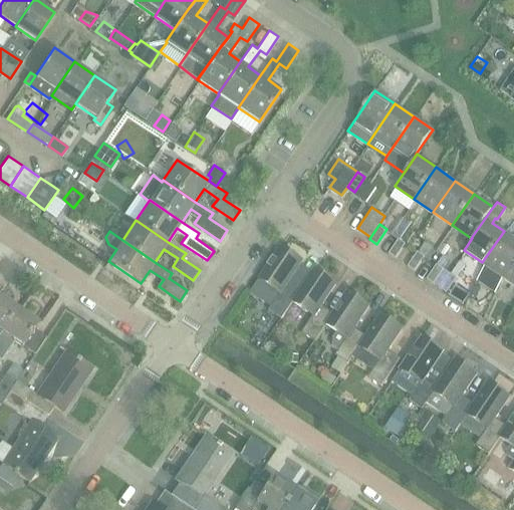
[(513,237),(504,231),(482,262),(502,275),(513,257),(513,237)]
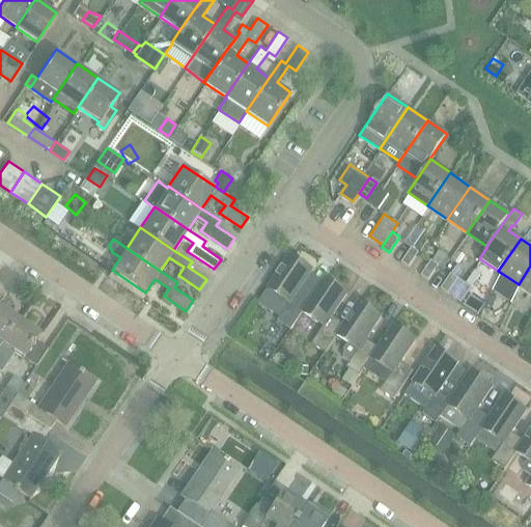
[(409,265),(418,250),(419,250),(412,245),(401,260),(409,265)]
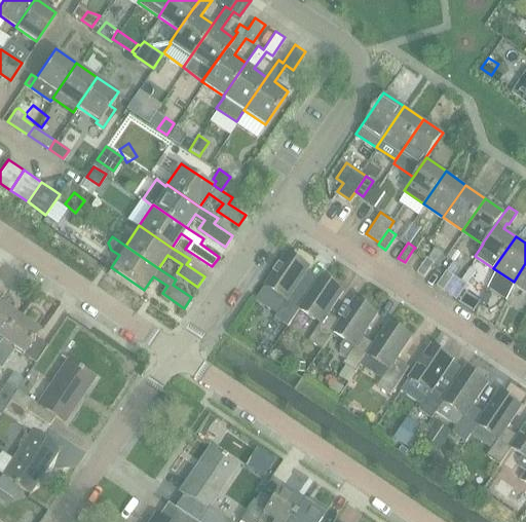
[(453,247),(448,255),(457,260),(461,252),(453,247)]
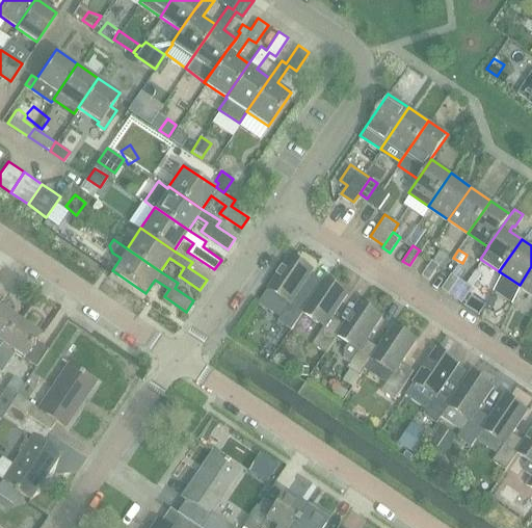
[(291,254),(268,287),(262,295),(283,310),(277,319),(292,328),(303,311),(311,299),(310,298),(298,291),(313,268),(291,254)]
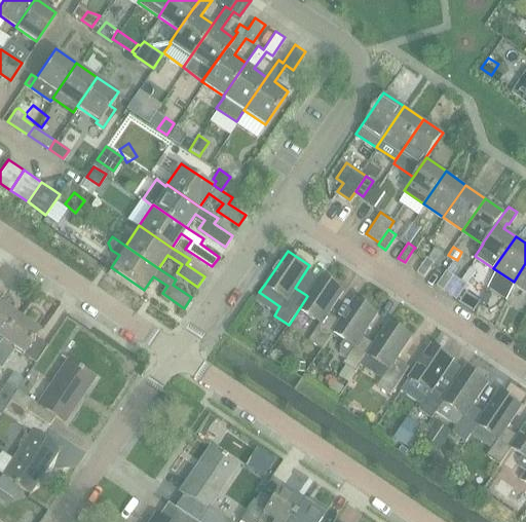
[(424,275),(435,261),(427,256),(417,270),(424,275)]
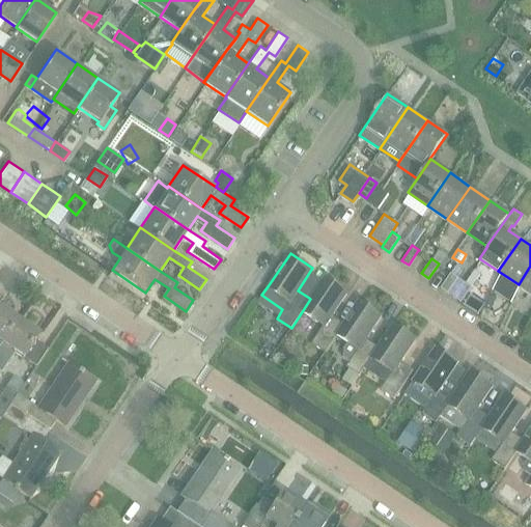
[(530,266),(519,284),(530,293),(530,266)]
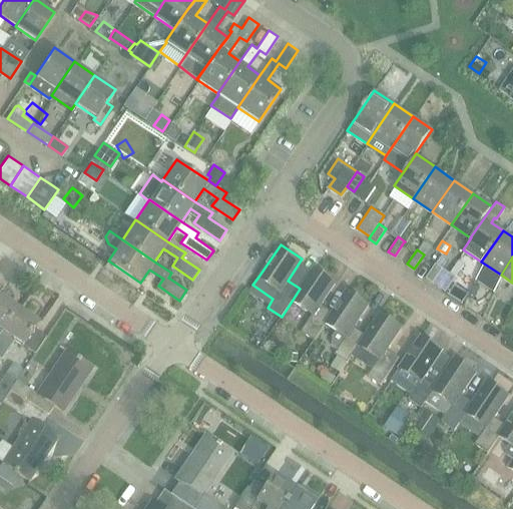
[(450,272),(455,275),(464,263),(459,259),(450,272)]
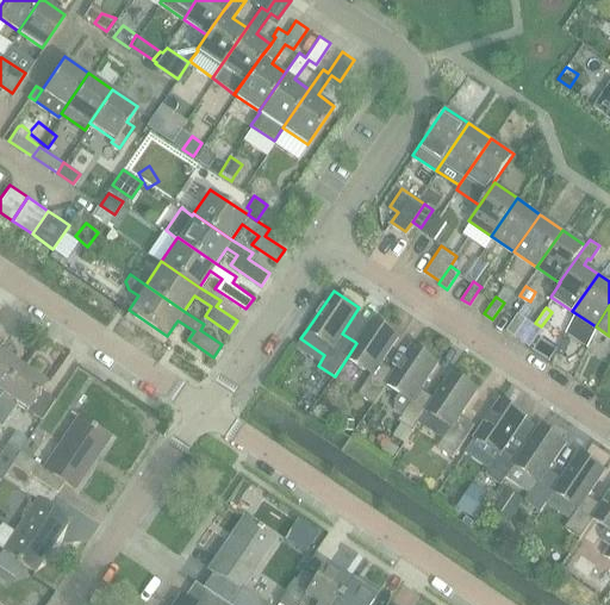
[(515,335),(526,317),(518,311),(506,329),(515,335)]
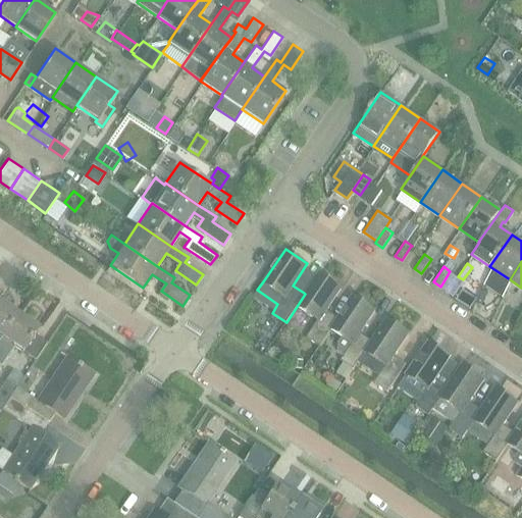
[(320,345),(331,327),(338,316),(326,308),(341,287),(318,271),(304,293),(305,294),(298,305),(318,318),(306,335),(320,345)]
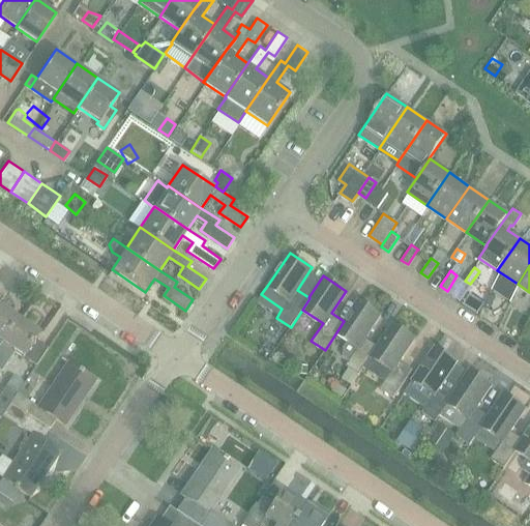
[(336,332),(348,340),(344,346),(343,354),(349,358),(346,363),(349,367),(342,376),(352,383),(364,366),(378,345),(365,337),(381,315),(358,299),(344,321),(336,332)]
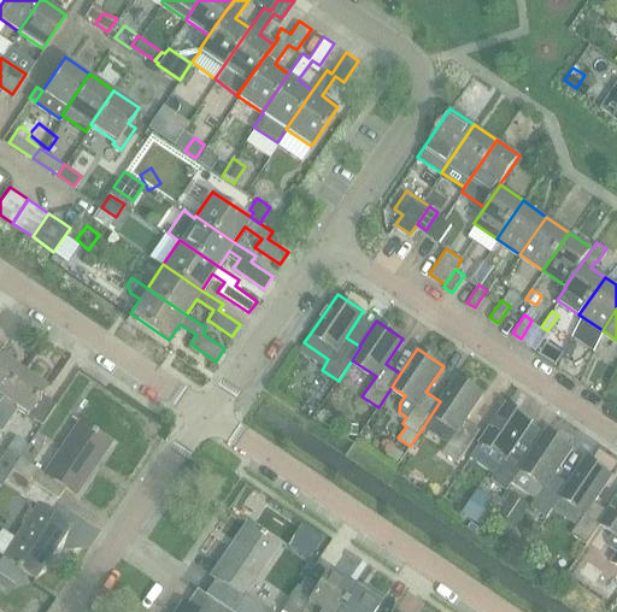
[(0,396),(21,369),(0,354),(0,396)]
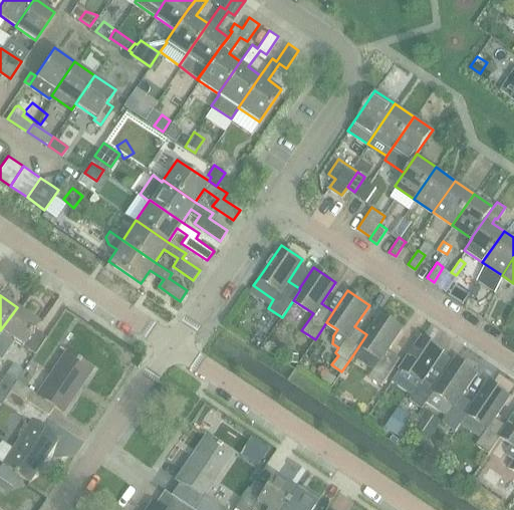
[(34,352),(36,350),(45,335),(33,327),(37,321),(17,307),(0,330),(0,357),(1,358),(15,338),(34,352)]
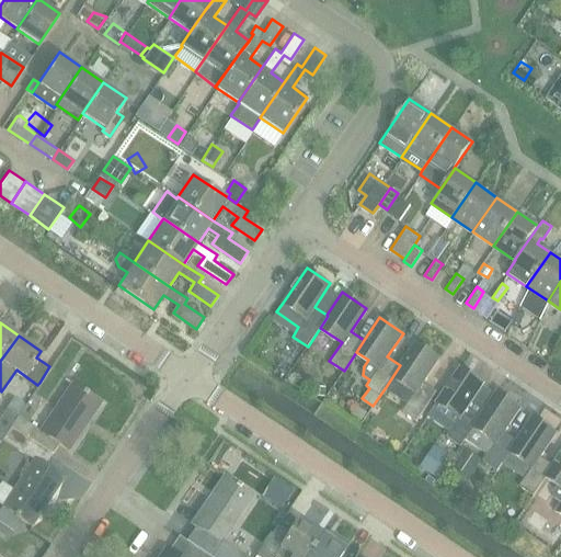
[(386,387),(408,402),(402,410),(415,419),(424,408),(436,390),(423,382),(439,357),(415,342),(400,365),(386,387)]
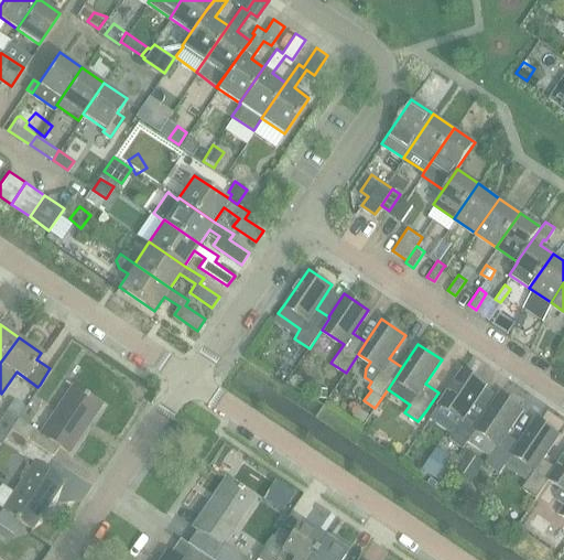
[(462,368),(452,384),(438,404),(461,419),(448,437),(464,447),(468,440),(476,429),(484,417),(484,416),(483,417),(469,408),(486,385),(462,368)]
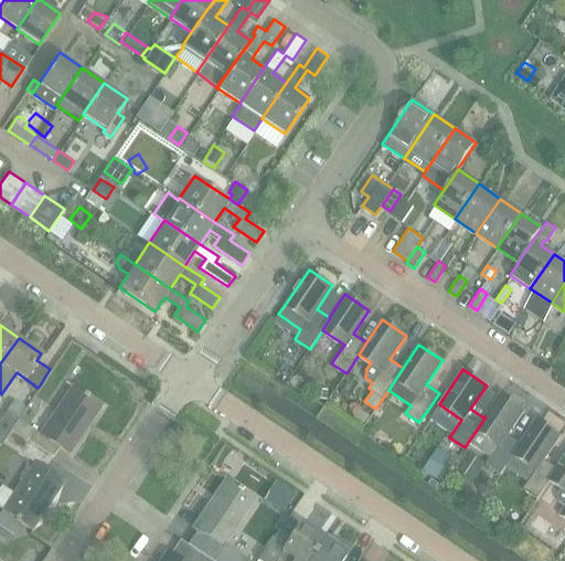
[(11,427),(51,455),(60,444),(68,450),(100,402),(74,384),(61,402),(41,431),(19,416),(11,427)]
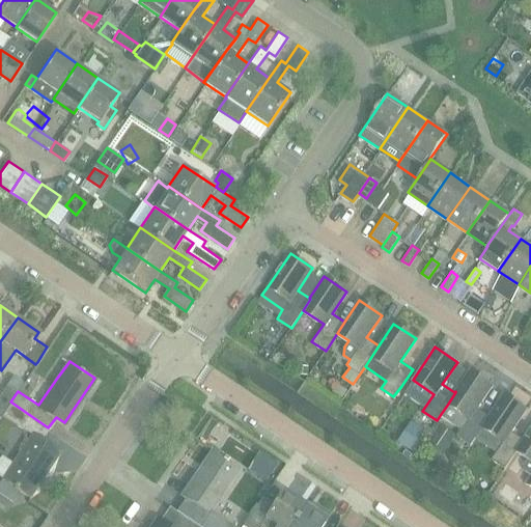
[(471,444),(476,437),(490,415),(477,407),(492,385),(470,370),(455,391),(455,392),(448,404),(441,414),(460,427),(456,434),(471,444)]
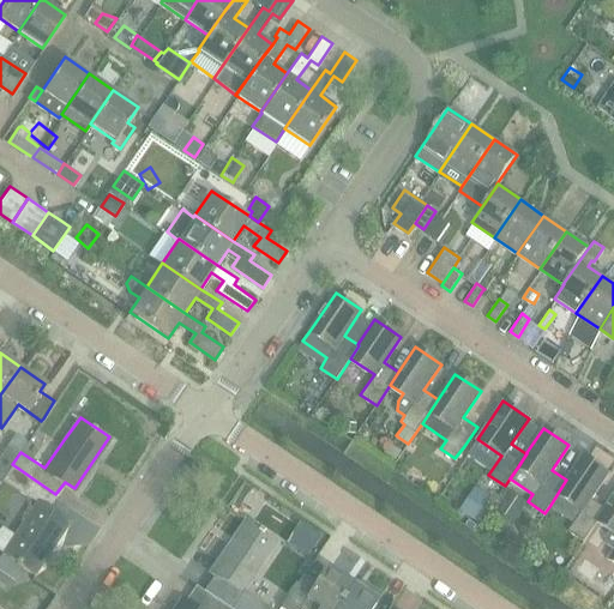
[(0,465),(7,471),(12,464),(20,452),(8,444),(0,454),(0,465)]
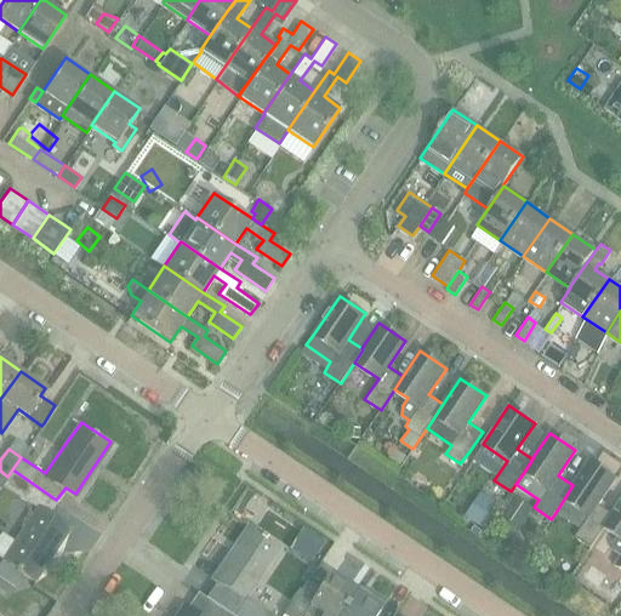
[(575,535),(590,546),(604,526),(604,525),(611,512),(598,502),(615,477),(590,460),(573,485),(557,511),(581,526),(575,535)]
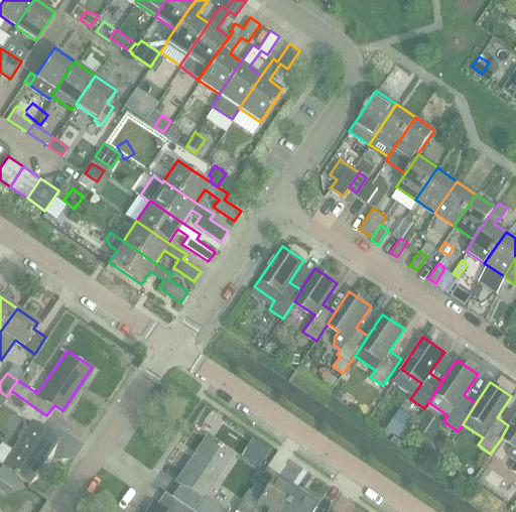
[(0,476),(12,484),(18,474),(28,481),(58,436),(41,424),(46,415),(10,390),(6,396),(3,401),(31,420),(0,465),(0,476)]
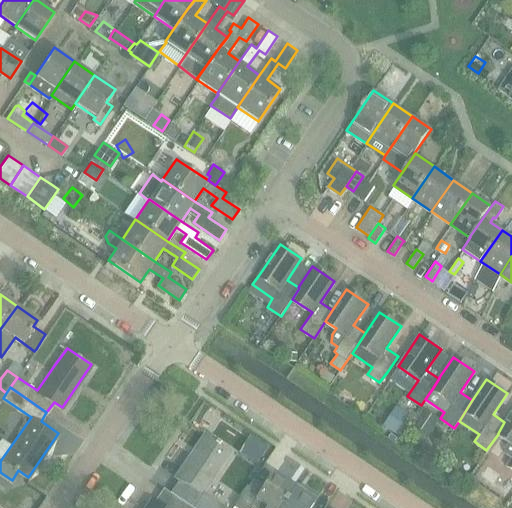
[(412,415),(396,405),(383,423),(399,434),(412,415)]
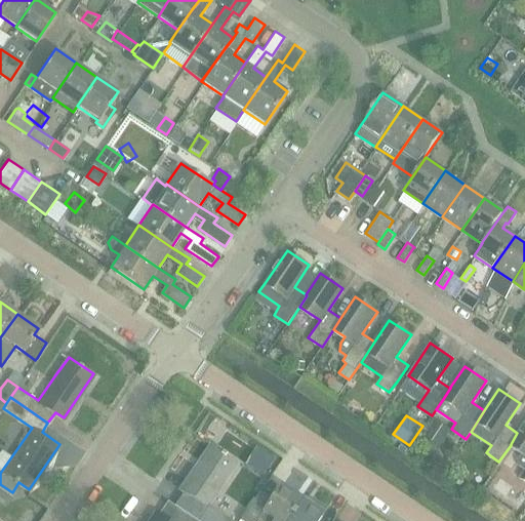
[(511,445),(521,452),(518,457),(519,464),(524,468),(520,476),(524,479),(524,421),(517,433),(511,444),(511,445)]
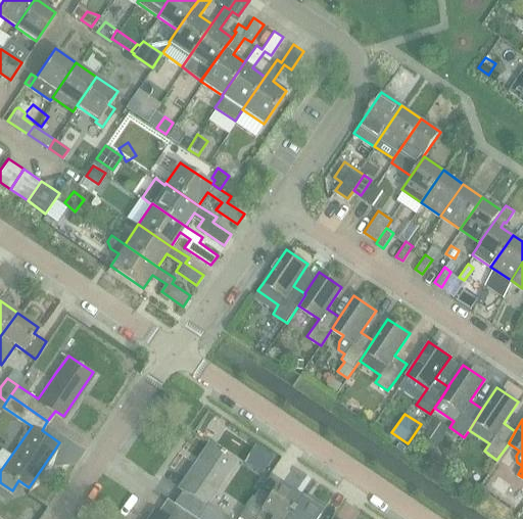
[(183,487),(174,501),(178,504),(200,518),(234,518),(208,502),(225,476),(236,459),(209,441),(180,485),(183,487)]
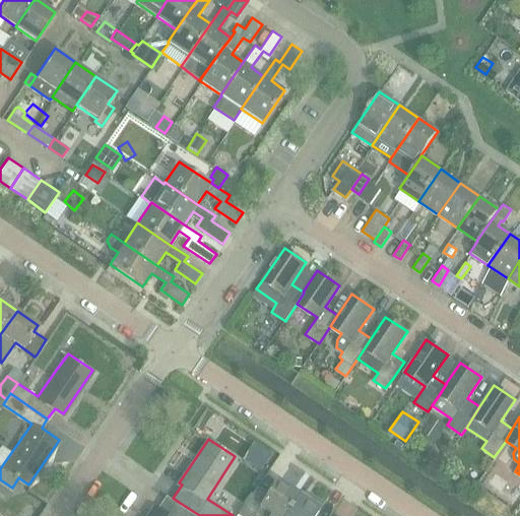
[(256,515),(281,515),(299,492),(278,478),(269,493),(257,485),(238,513),(241,515),(253,515),(255,515),(256,515)]
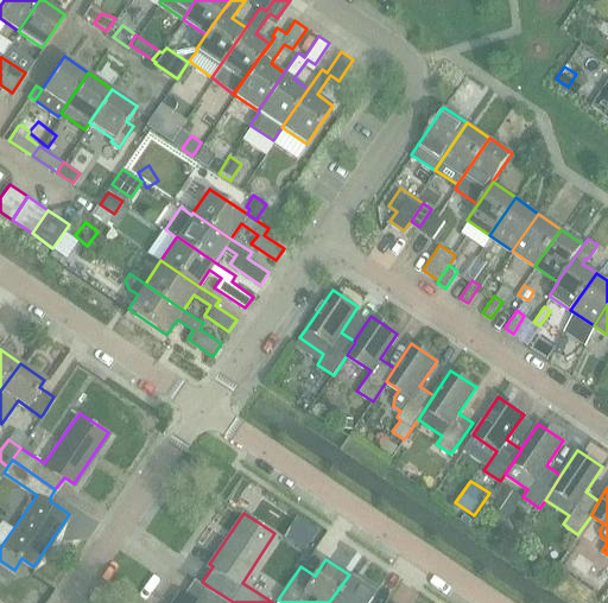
[(349,575),(329,602),(366,602),(374,591),(373,591),(377,585),(361,575),(358,581),(349,575)]
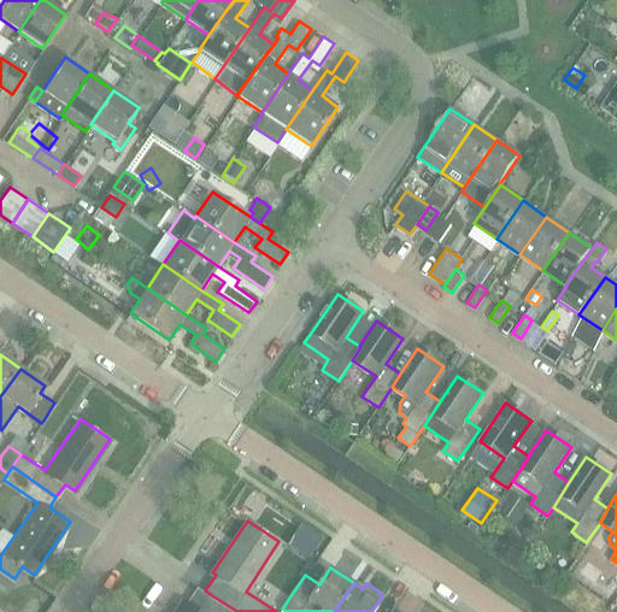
[(236,611),(210,594),(205,590),(198,586),(186,602),(182,600),(172,611),(236,611)]
